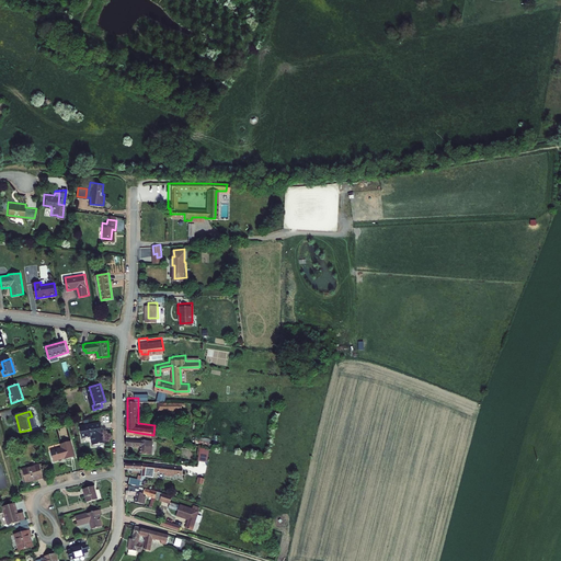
[(93,435),(95,444),(106,442),(102,422),(82,425),(84,437),(93,435)]
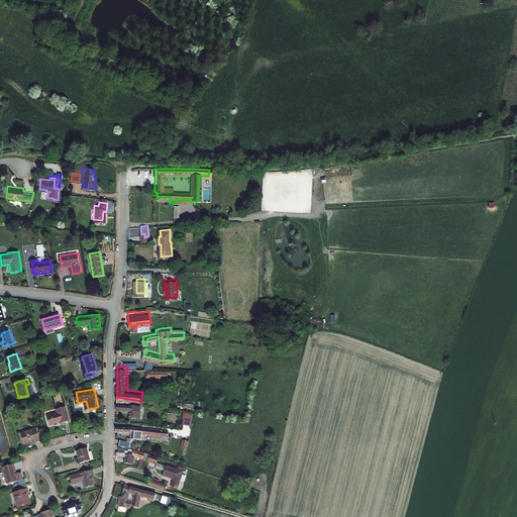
[(142,392),(141,401),(152,403),(154,403),(156,391),(142,389),(142,392)]
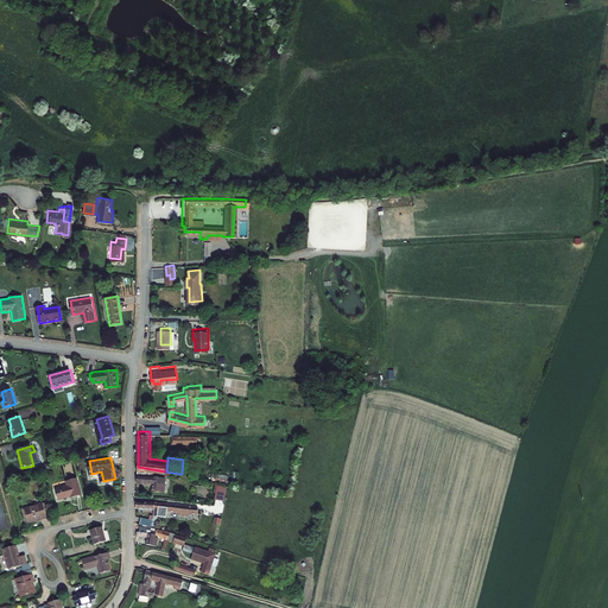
[(138,472),(138,480),(153,481),(153,483),(163,486),(165,485),(166,475),(151,473),(151,469),(138,467),(138,472)]
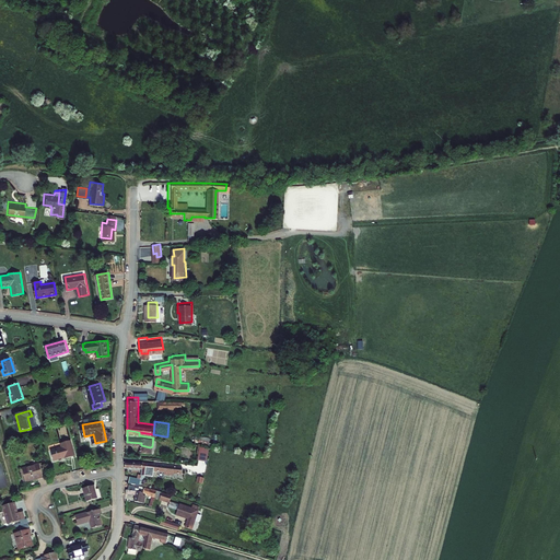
[(53,450),(56,459),(63,457),(62,456),(67,455),(67,457),(77,455),(72,439),(62,442),(63,446),(53,450)]
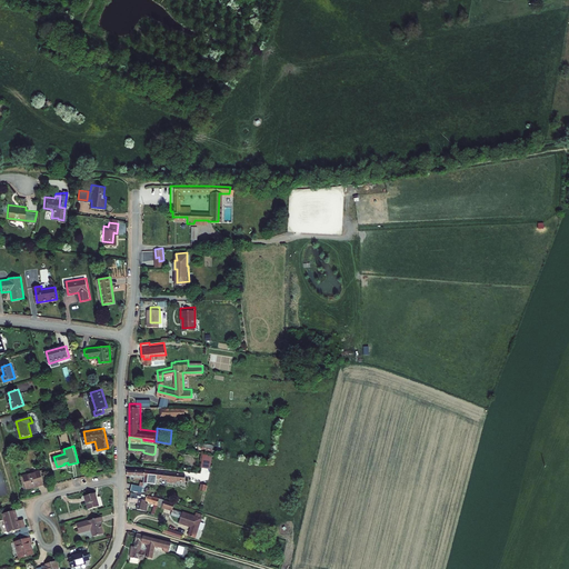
[(213,452),(203,451),(201,463),(211,466),(213,452)]
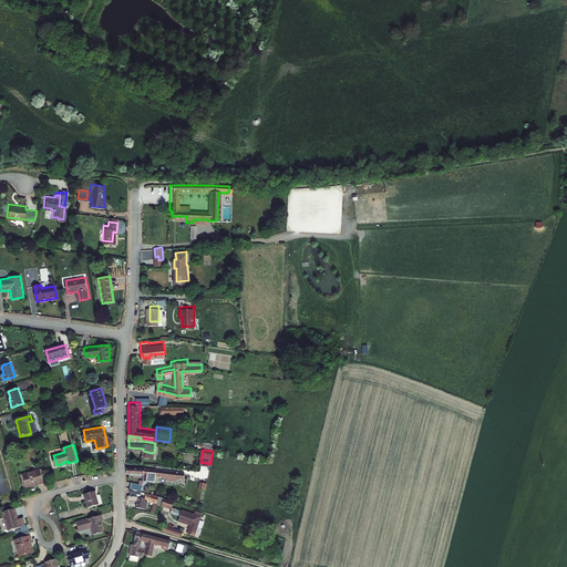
[(185,470),(145,466),(144,473),(143,480),(147,481),(148,473),(167,475),(167,478),(176,480),(176,476),(183,477),(185,477),(185,470)]
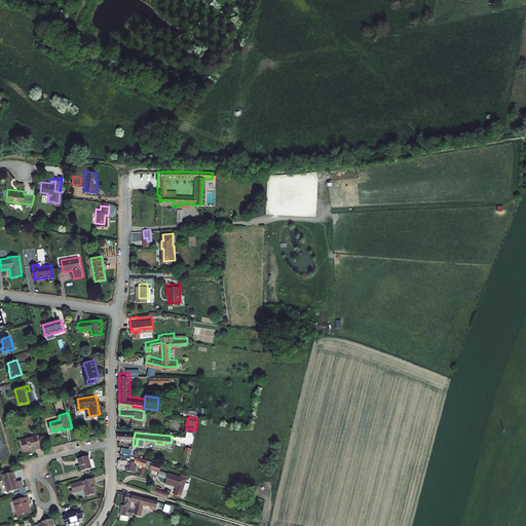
[(36,451),(43,449),(40,437),(32,439),(25,441),(28,454),(36,451)]
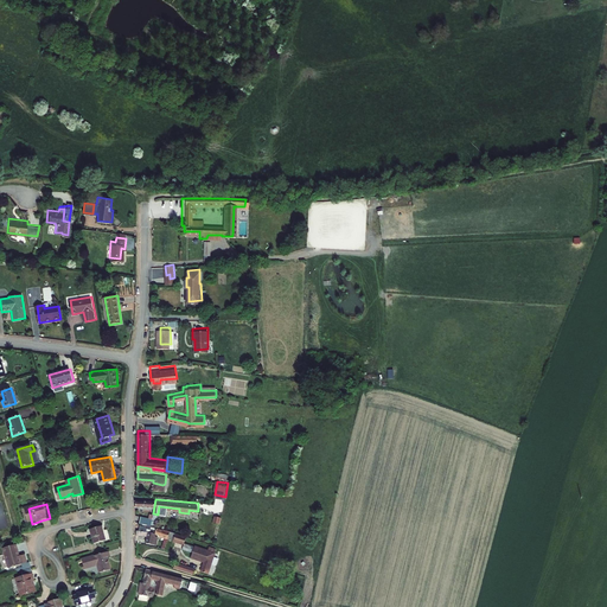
[(141,523),(140,528),(157,530),(160,531),(161,534),(166,535),(165,541),(167,541),(168,535),(171,529),(158,525),(157,526),(141,523)]
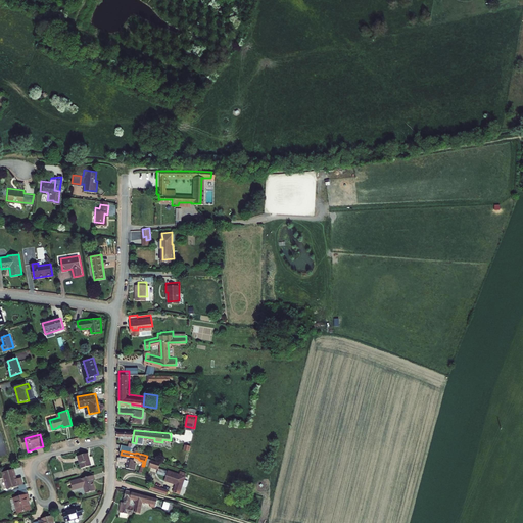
[(94,463),(91,452),(81,455),(85,466),(94,463)]
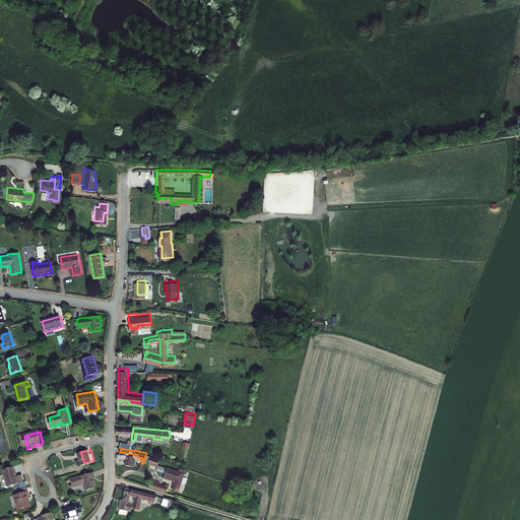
[(117,451),(117,455),(127,456),(126,462),(134,464),(136,456),(134,456),(134,454),(120,452),(117,451)]
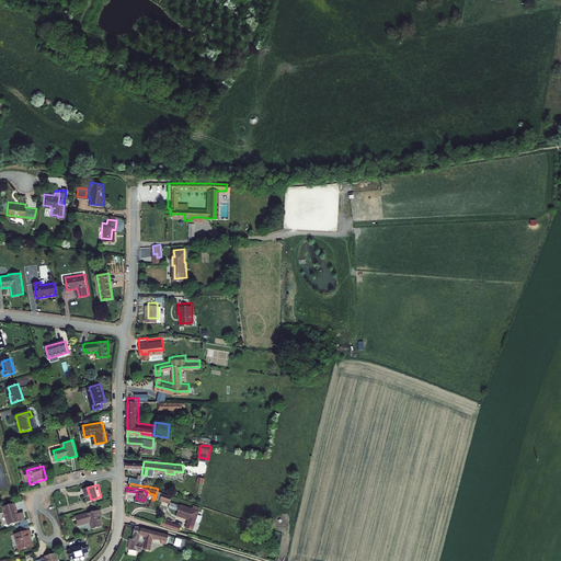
[(171,500),(173,492),(158,488),(158,489),(156,494),(161,496),(171,500)]
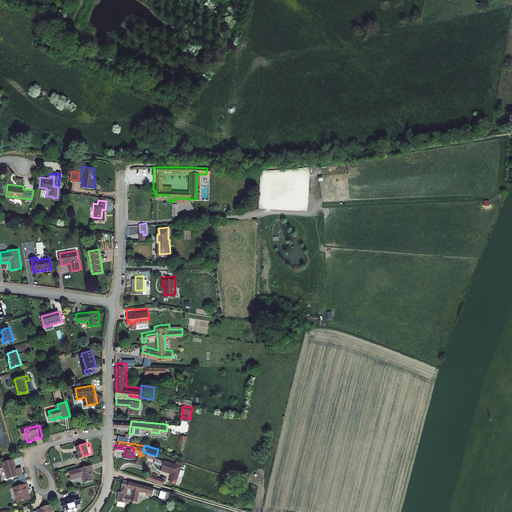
[(158,457),(156,465),(166,468),(163,477),(169,479),(170,475),(174,461),(158,457)]
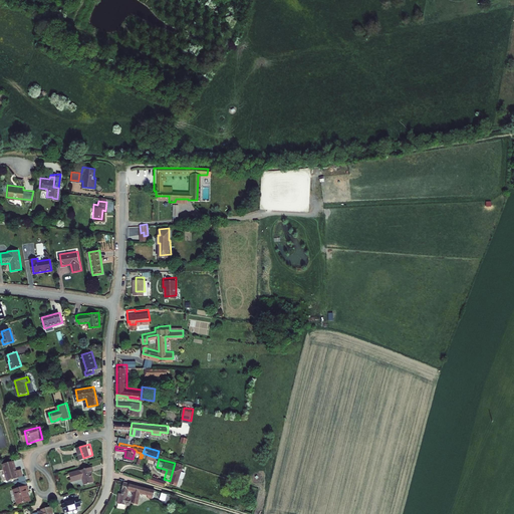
[(10,482),(25,477),(23,470),(18,471),(18,470),(16,462),(5,465),(7,474),(10,482)]
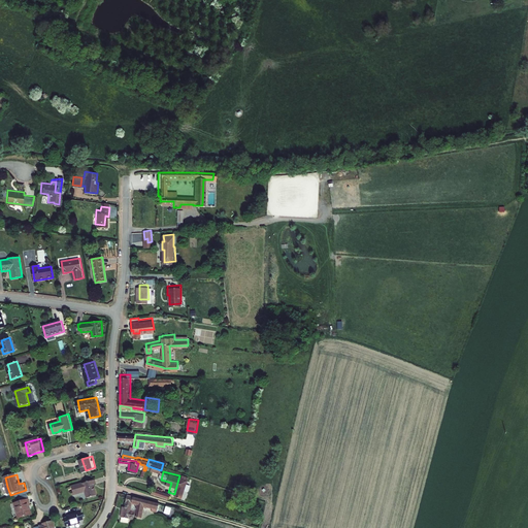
[(88,490),(90,496),(99,493),(96,483),(99,482),(98,477),(74,485),(77,493),(88,490)]
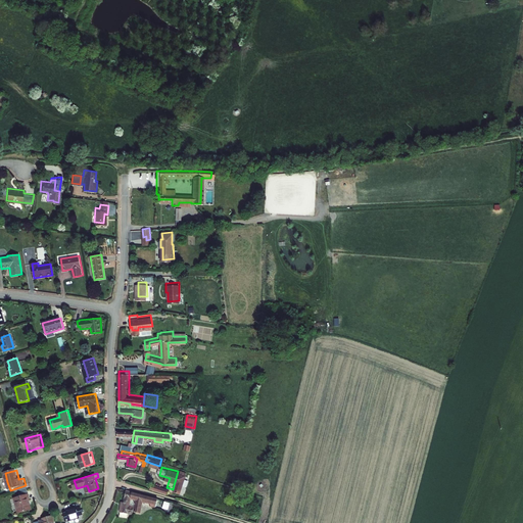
[(151,484),(150,489),(168,494),(169,489),(151,484)]
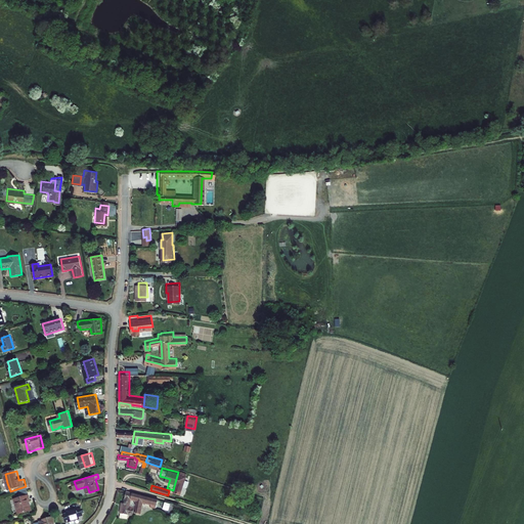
[(128,490),(124,503),(124,505),(125,505),(124,511),(129,512),(129,514),(133,515),(134,506),(131,505),(133,498),(134,492),(128,490)]
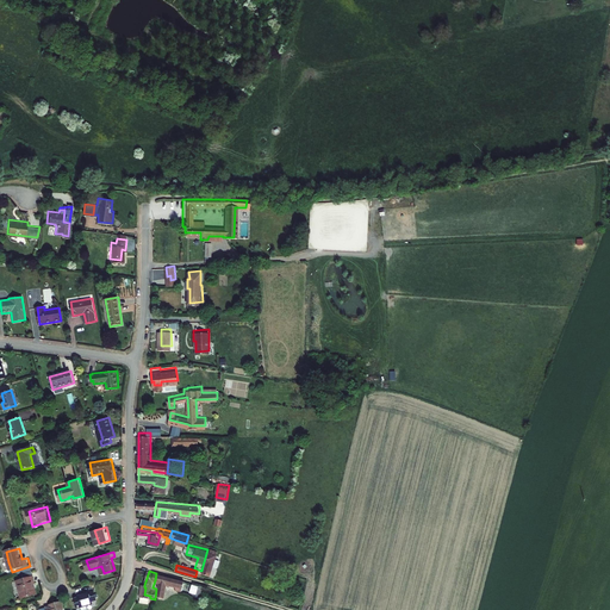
[(184,580),(156,573),(155,580),(160,582),(168,584),(182,587),(184,583),(186,584),(187,582),(184,580)]
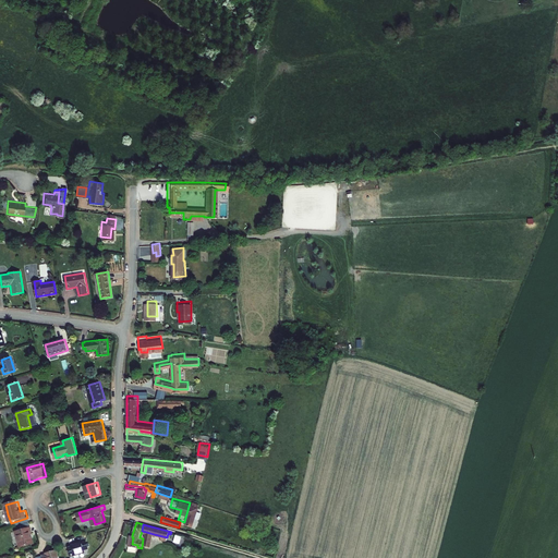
[(22,548),(36,545),(33,535),(33,534),(35,534),(33,528),(17,533),(20,540),(22,548)]
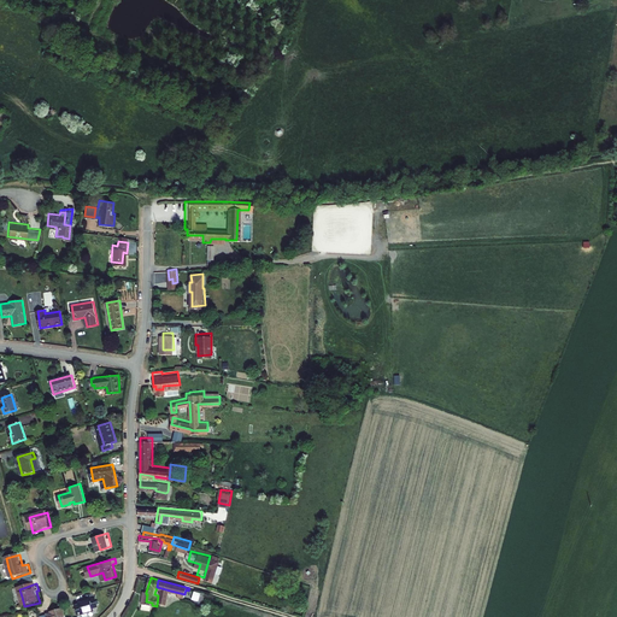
[(158,601),(166,604),(170,591),(162,588),(158,601)]
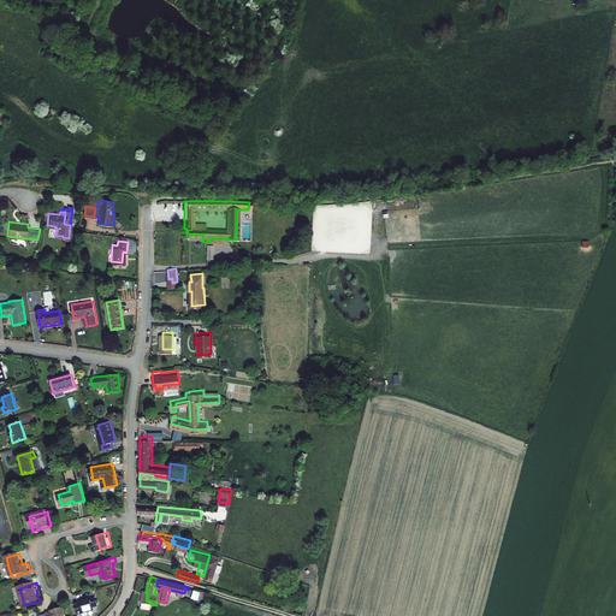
[(193,587),(189,587),(188,590),(185,588),(184,593),(183,597),(189,598),(193,587)]
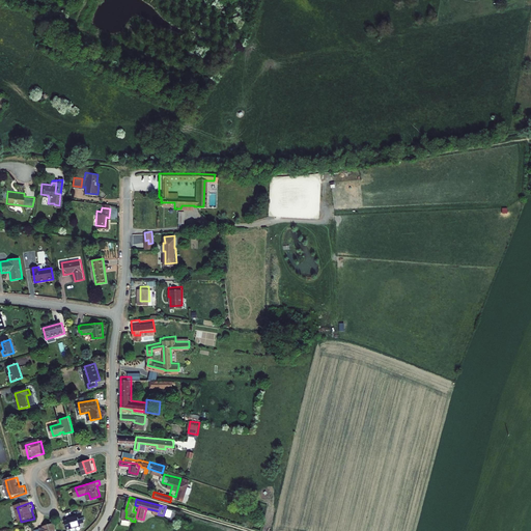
[(124,509),(121,520),(131,521),(131,519),(126,518),(127,511),(126,511),(126,509),(124,509)]
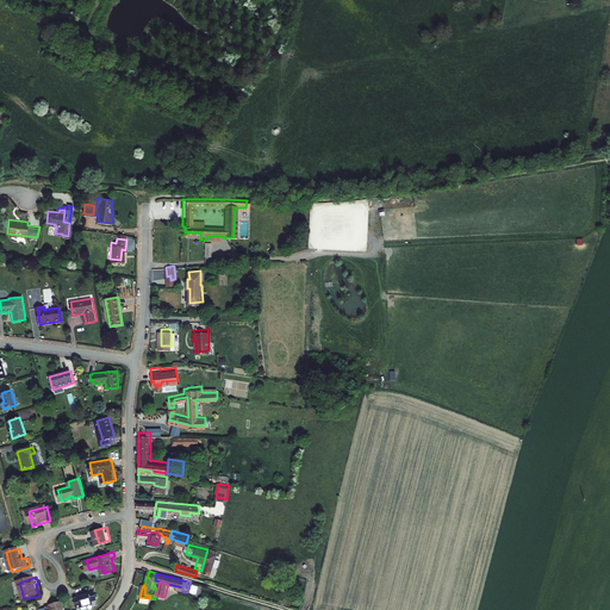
[(197,592),(204,595),(206,587),(199,585),(197,592)]
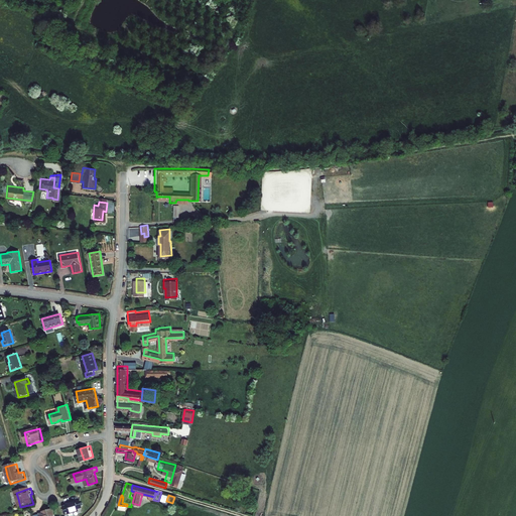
[(66,505),(68,514),(82,510),(81,508),(85,507),(83,500),(79,501),(79,500),(69,503),(69,504),(66,505)]
